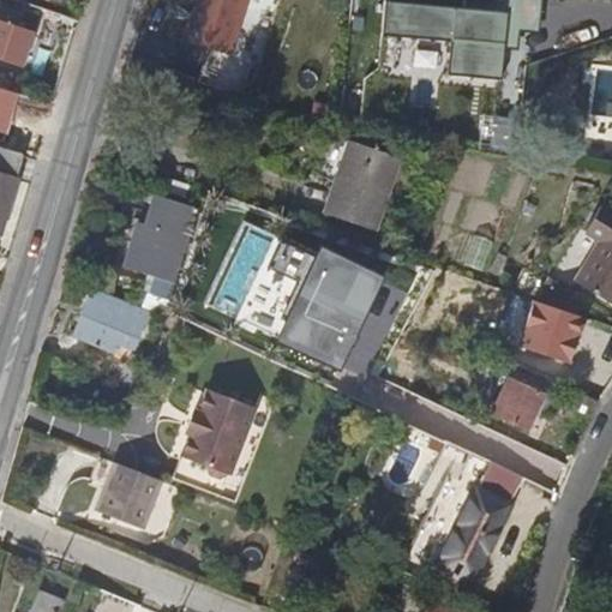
[(197,0),(186,37),(234,52),(249,0),(197,0)]
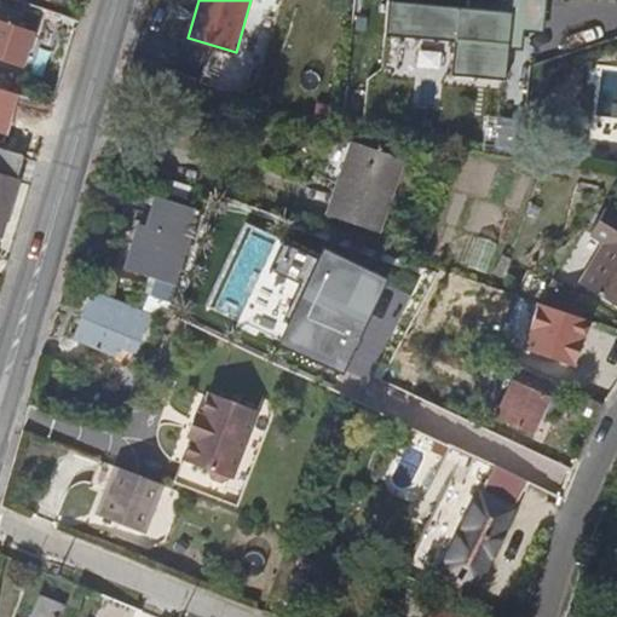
[(0,55),(27,63),(35,28),(0,17),(0,55)]
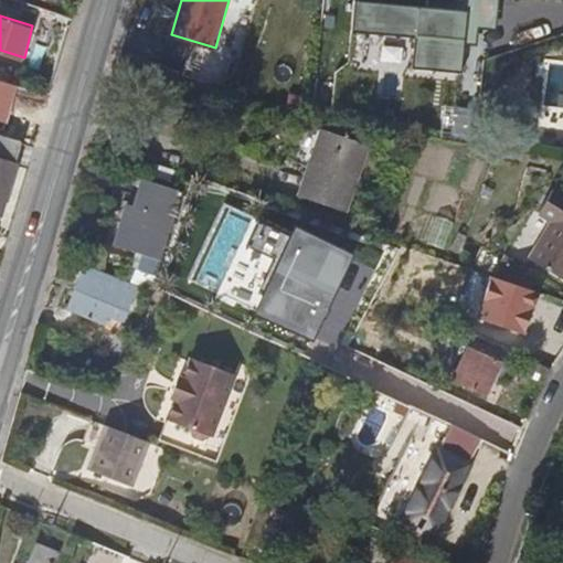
[(321,124),(305,121),(293,155),(308,160),(298,189),(343,208),(368,141),(321,124)]
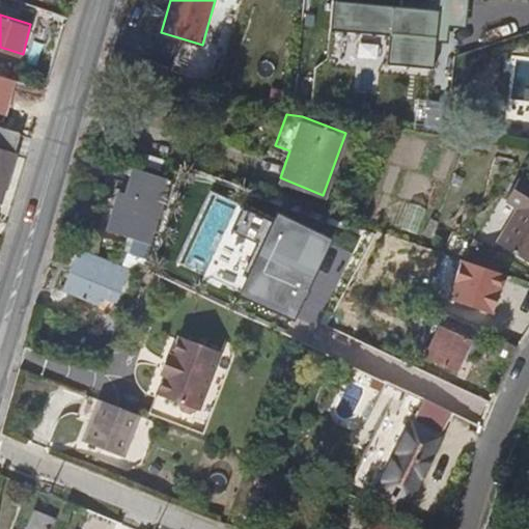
[(0,168),(8,170),(12,156),(0,151),(0,168)]
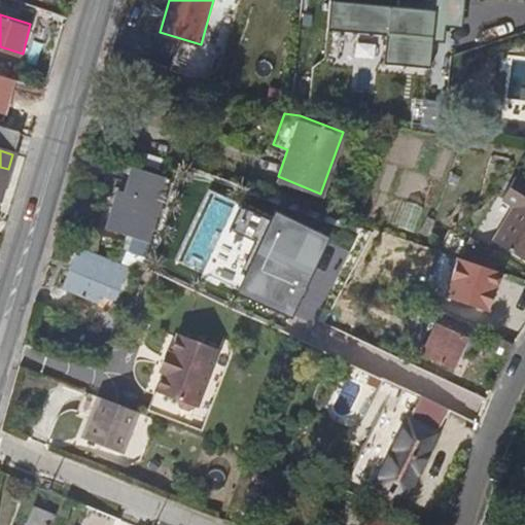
[(0,200),(8,169),(0,167),(0,200)]
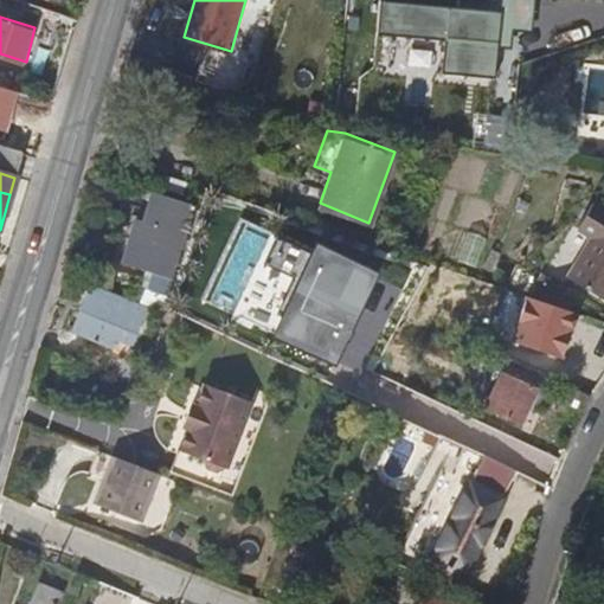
[(197,206),(166,197),(160,216),(191,227),(197,206)]
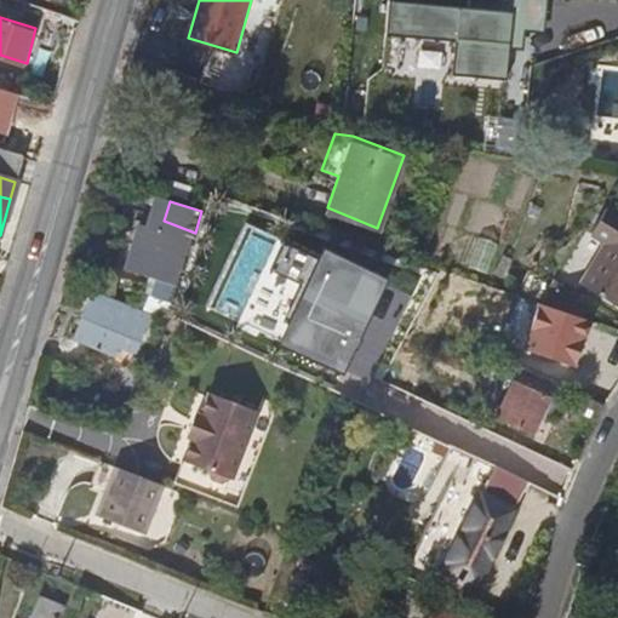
[(617,210),(608,204),(593,230),(601,238),(577,276),(617,303),(617,210)]
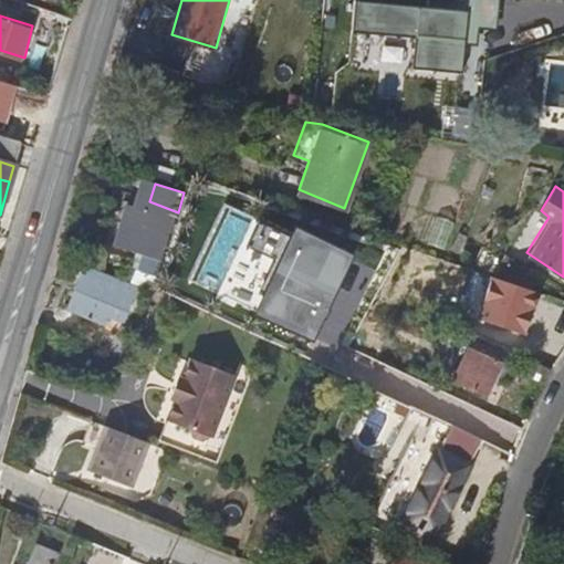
[(156,215),(126,207),(113,248),(157,260),(167,232),(152,227),(156,215)]
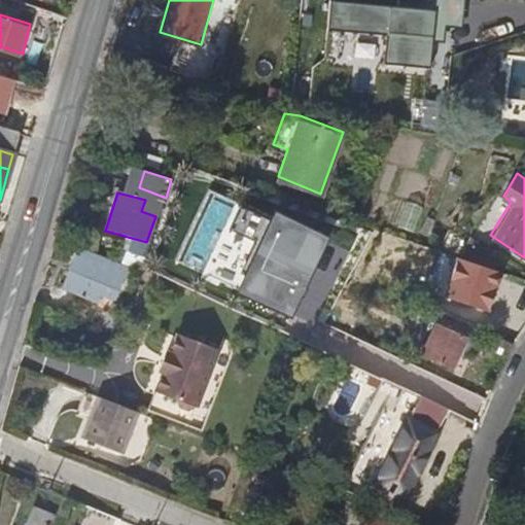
[(111,260),(81,247),(77,256),(75,255),(68,271),(102,285),(111,260)]
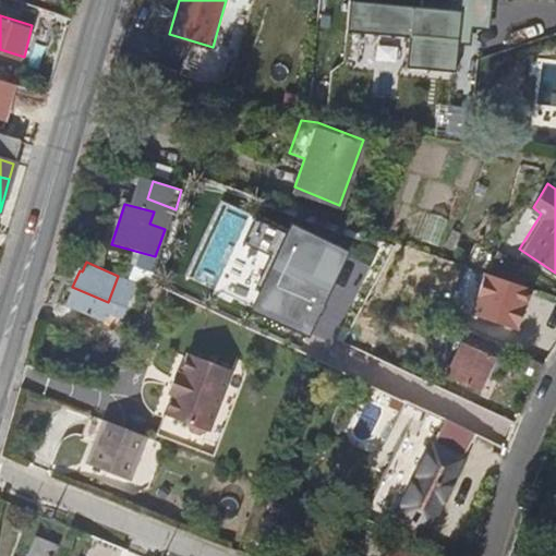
[(108,302),(72,287),(68,301),(103,315),(108,302)]
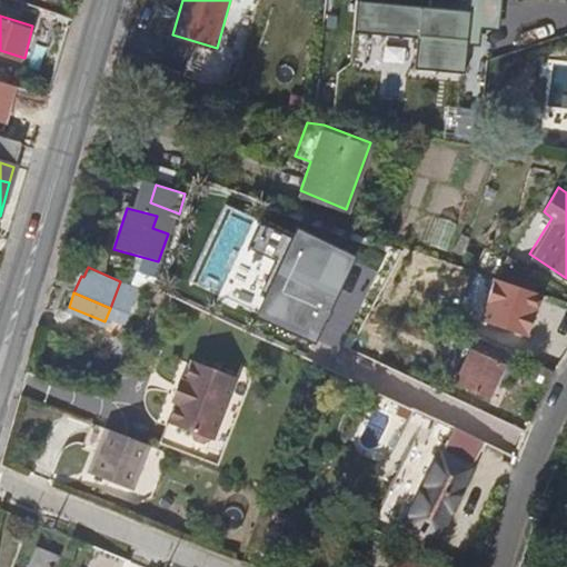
[(77,322),(58,315),(52,329),(71,336),(77,322)]
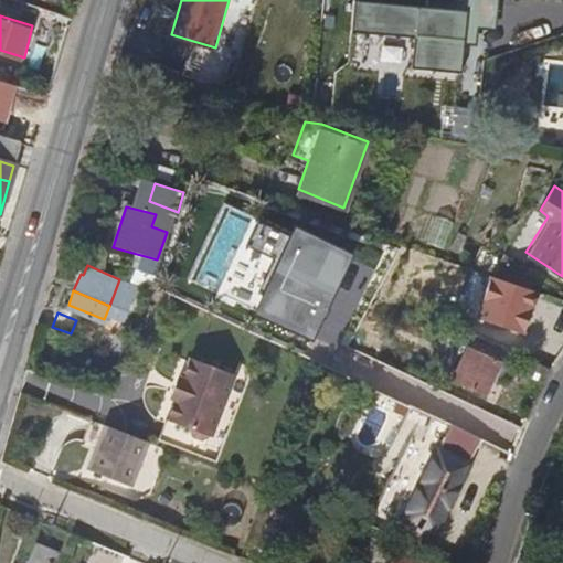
[(479,341),(473,338),(453,378),(486,392),(501,360),(476,348),(479,341)]
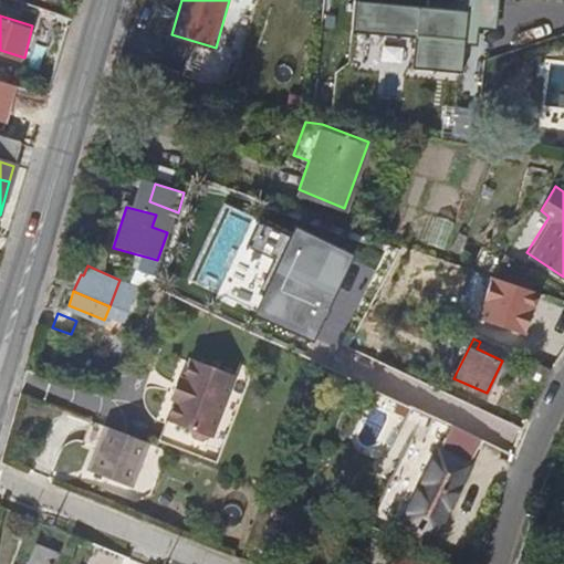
[(238,375),(194,358),(185,379),(181,378),(174,398),(177,400),(162,441),(206,458),(238,375)]
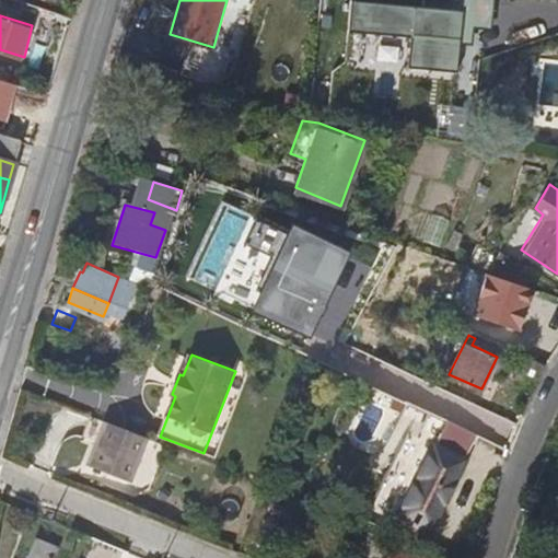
[(429,439),(438,443),(406,513),(416,516),(415,521),(425,525),(427,522),(436,526),(478,432),(433,411),(426,429),(429,439)]
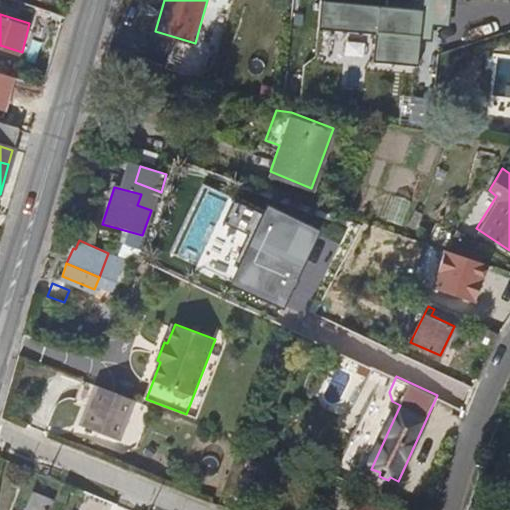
[(135,401),(95,385),(79,426),(120,441),(135,401)]
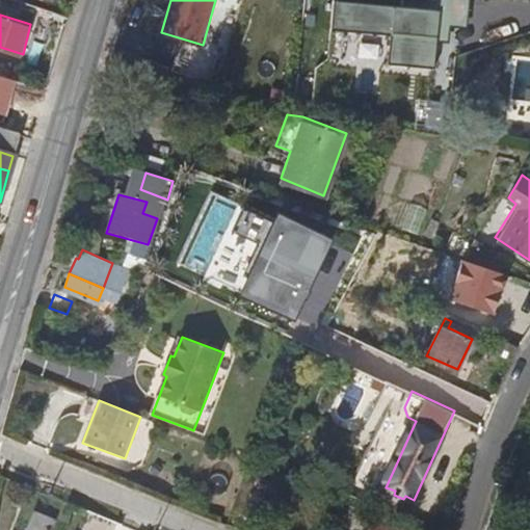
[(54,529),(58,520),(37,511),(29,529),(54,529)]
